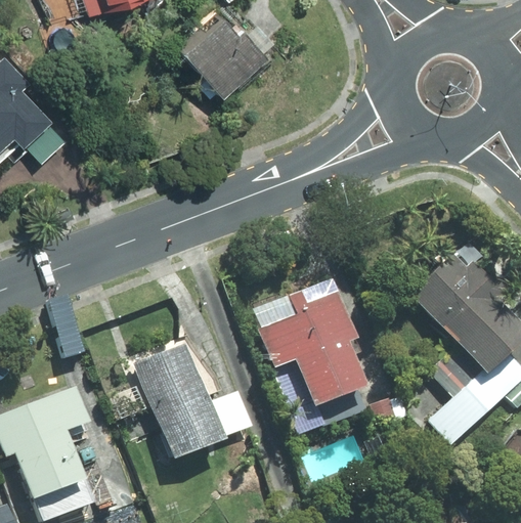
[(83,0),(89,15),(137,0),(83,0)]
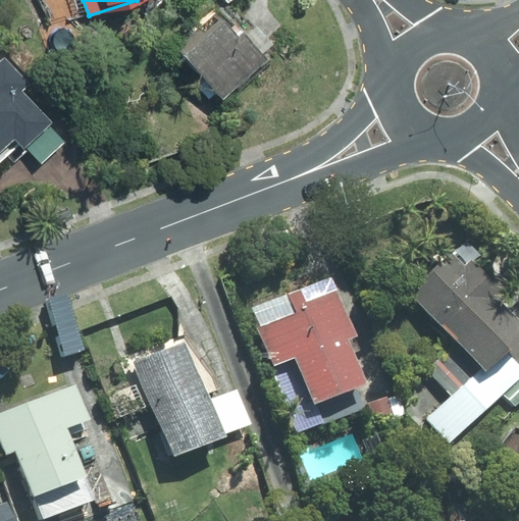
[(221,97),(265,56),(240,28),(235,32),(213,10),(174,45),(221,97)]
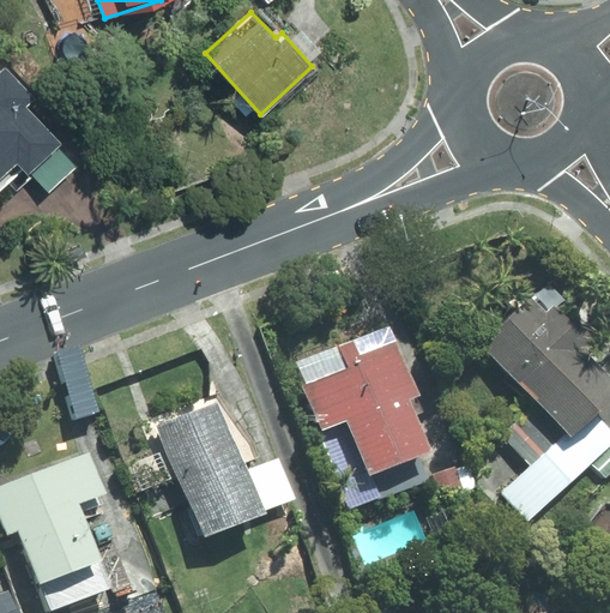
[(0,186),(23,167),(28,172),(32,168),(52,188),(79,164),(59,142),(61,140),(28,103),(36,96),(8,66),(0,73),(0,186)]
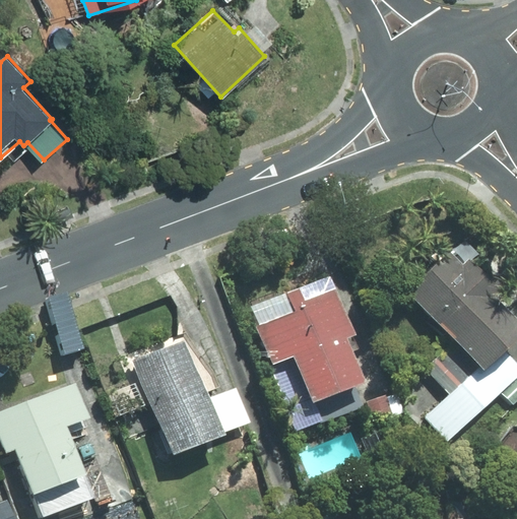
[(406,290),(479,367),(447,398),(470,422),(499,394),(512,408),(516,403),(516,364),(504,350),(516,337),(516,321),(496,299),(501,294),(468,260),(463,265),(449,250),(406,290)]
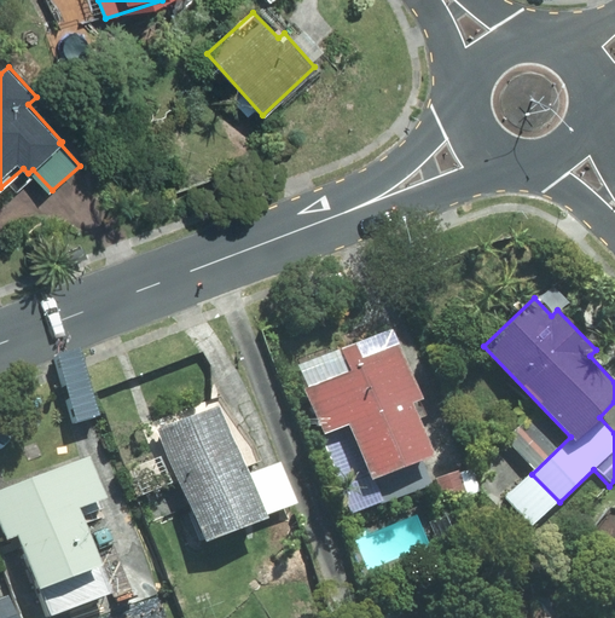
[(307,387),(324,432),(349,422),(371,477),(433,454),(412,402),(423,398),(395,327),(342,347),(352,369),(307,387)]
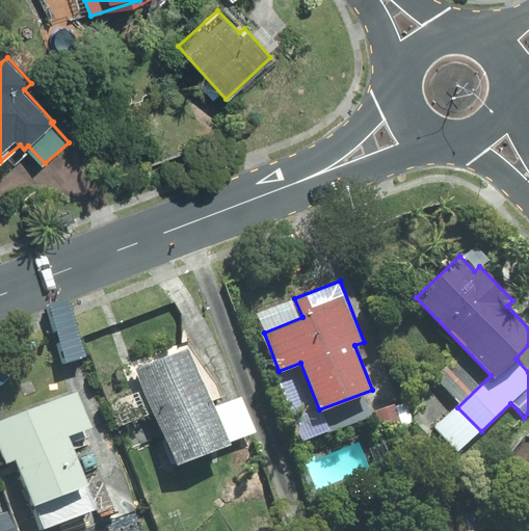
[(229,445),(188,348),(136,369),(176,466),(229,445)]
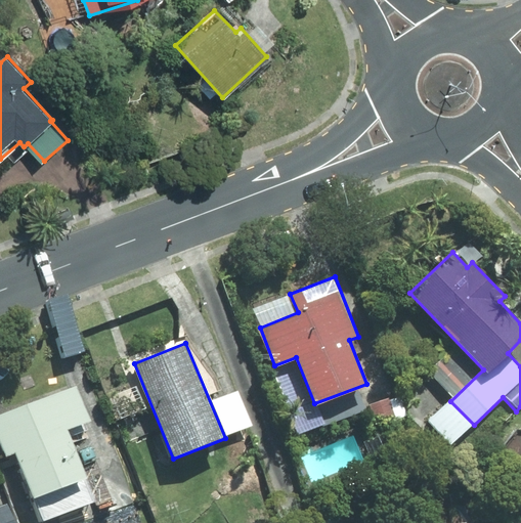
[(75,387),(0,416),(0,443),(5,456),(15,453),(42,522),(94,503),(67,431),(89,422),(75,387)]
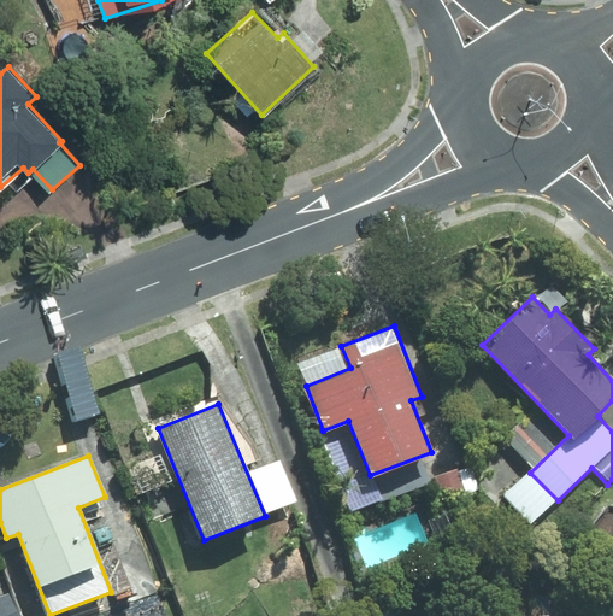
[(434,476),(443,503),(477,491),(470,468),(457,471),(455,468),(434,476)]
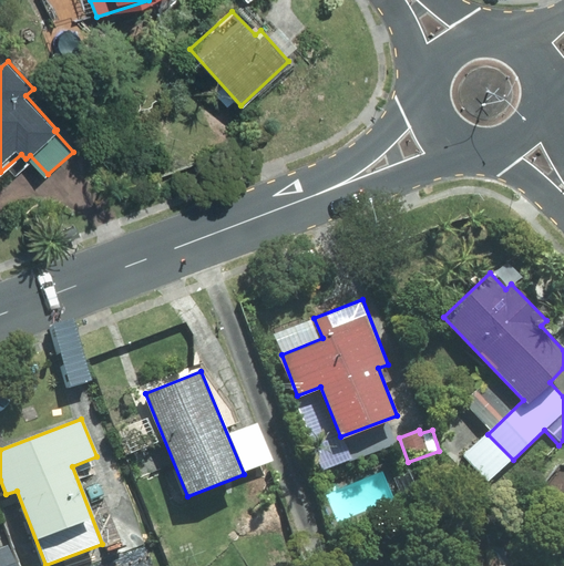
All buildings are outlined.
